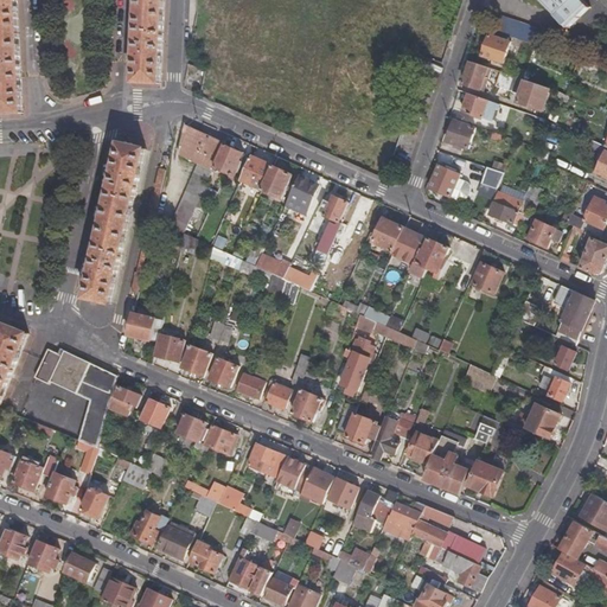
[(0,0),(0,113),(25,113),(18,0),(0,0)]
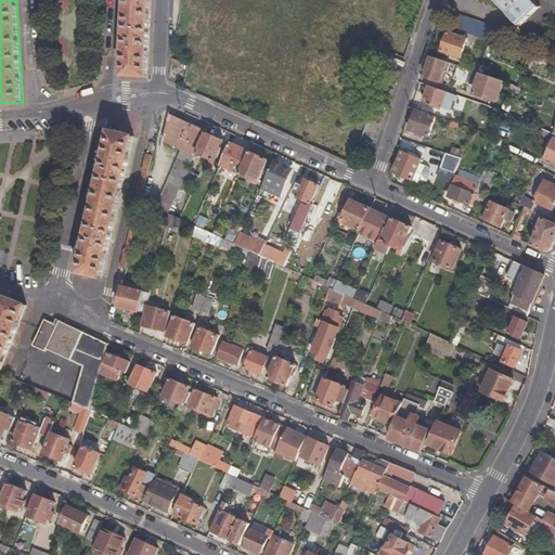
[(128,0),(125,75),(149,76),(151,0),(128,0)]
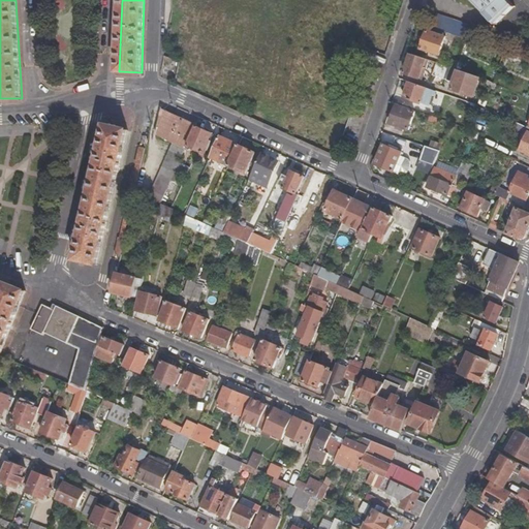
[(517,5),(510,0),(474,0),(498,24),(517,5)]
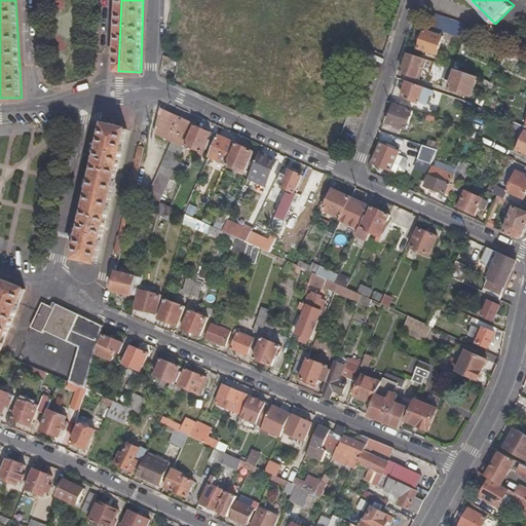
[(444,36),(425,30),(420,48),(438,54),(444,36)]
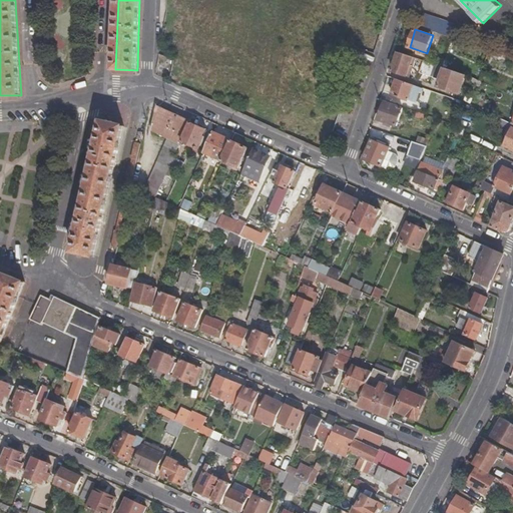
[(415,57),(400,52),(395,71),(409,75),(412,66),(415,57)]
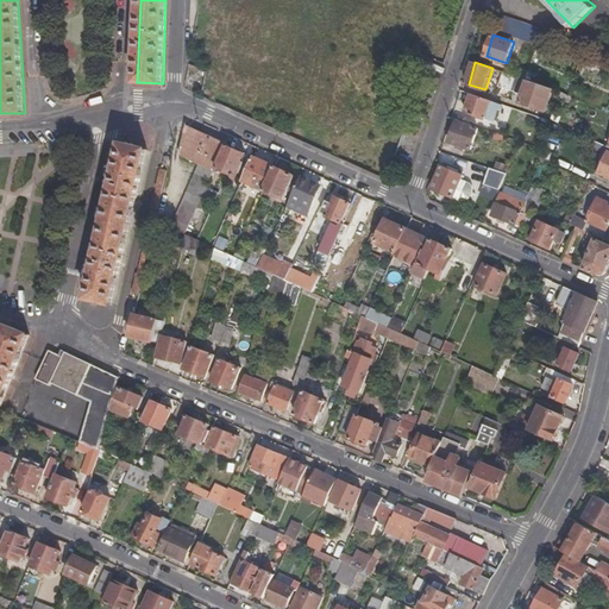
[(515,75),(519,76),(528,80),(532,71),(518,67),(515,75)]
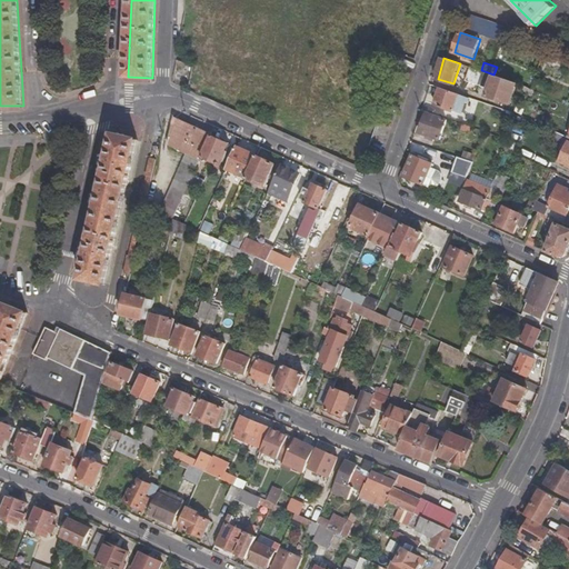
[(469,67),(460,63),(457,73),(467,77),(469,67)]
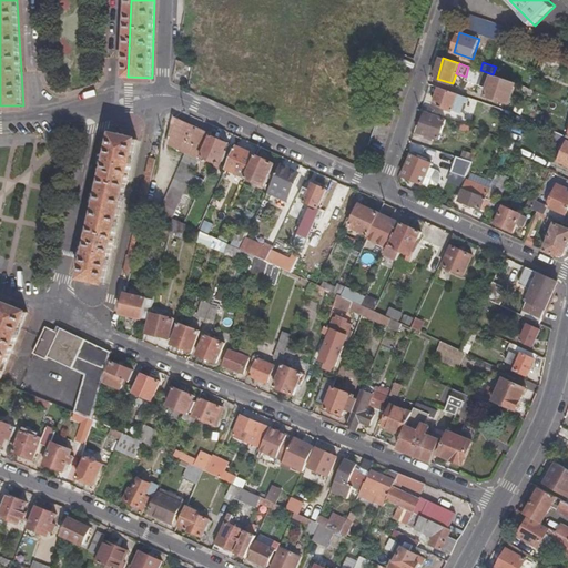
[(470,82),(479,84),(484,71),(480,70),(475,69),(470,82)]
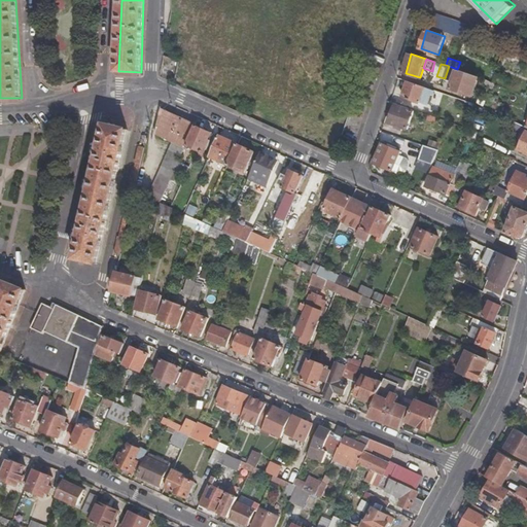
[(449,66),(445,78),(456,82),(460,70),(457,69),(449,66)]
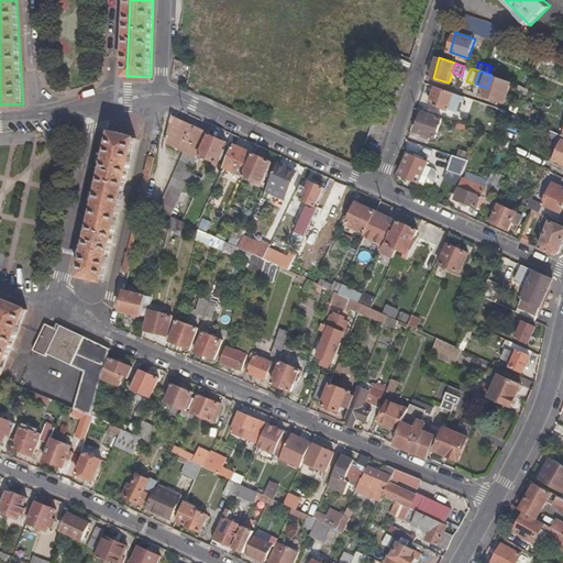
[(508,103),(516,84),(492,75),(487,88),(485,96),(508,103)]
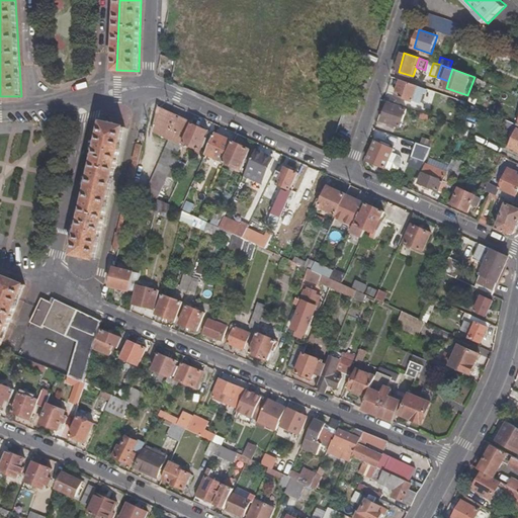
[(431,89),(404,80),(399,95),(424,103),(427,93),(430,94),(431,89)]
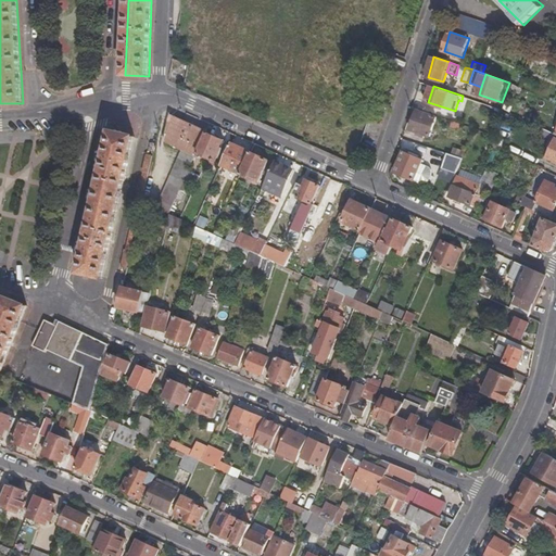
[(438,116),(419,111),(413,128),(422,133),(422,135),(426,137),(427,134),(432,135),(438,116)]
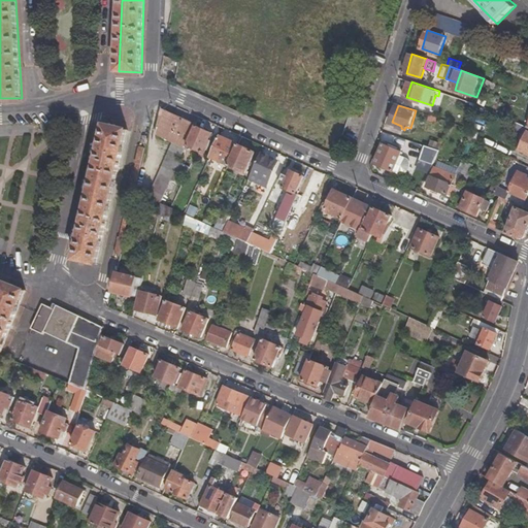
[(161,107),(160,113),(156,134),(172,141),(186,147),(196,124),(161,107)]
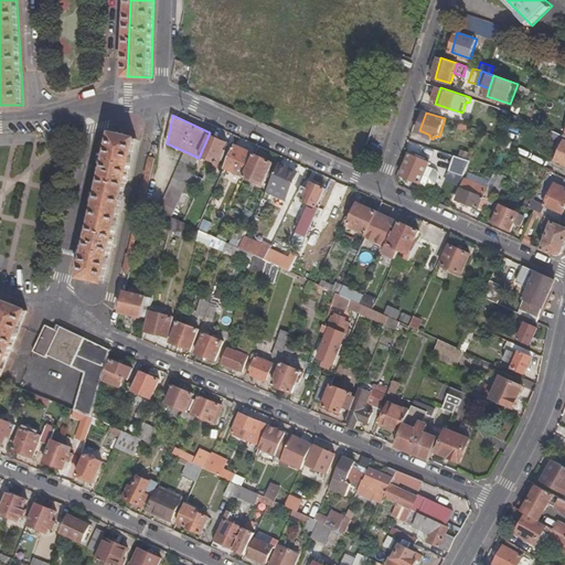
[(561,134),(552,129),(548,136),(558,140),(561,134)]
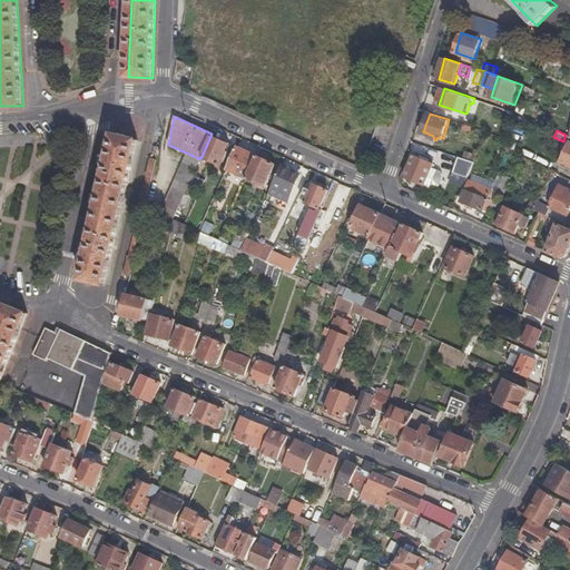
[(139,140),(115,135),(82,279),(106,285),(139,140)]
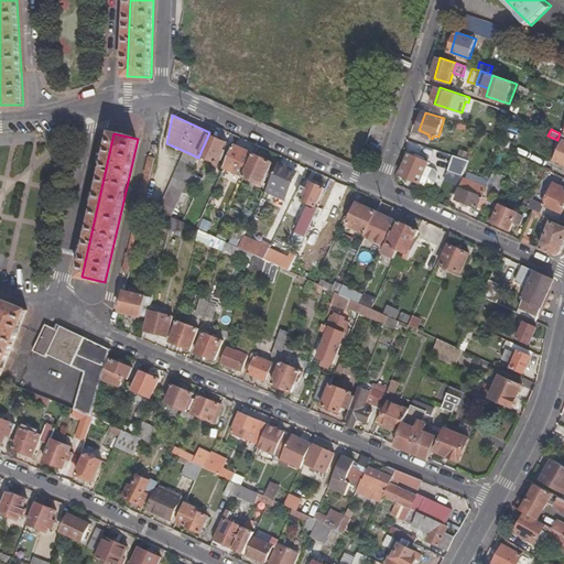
[(227,141),(210,133),(201,154),(217,162),(216,165),(219,166),(226,149),(224,149),(227,141)]
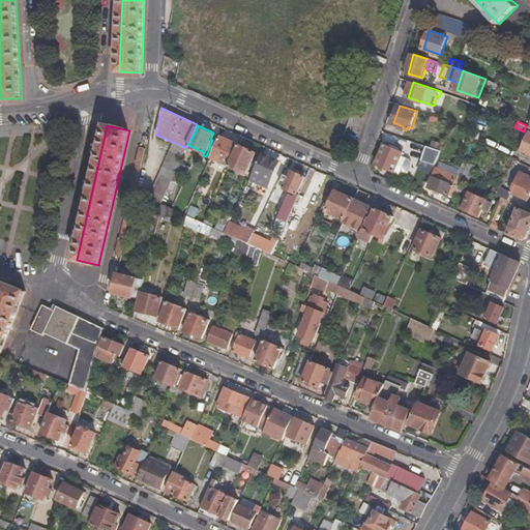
[(239,144),(221,135),(210,157),(230,166),(239,144)]
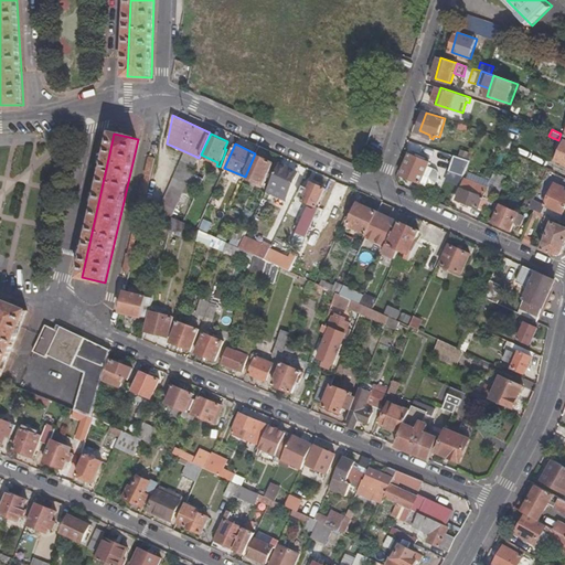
[(199,158),(184,151),(158,211),(172,216),(199,158)]
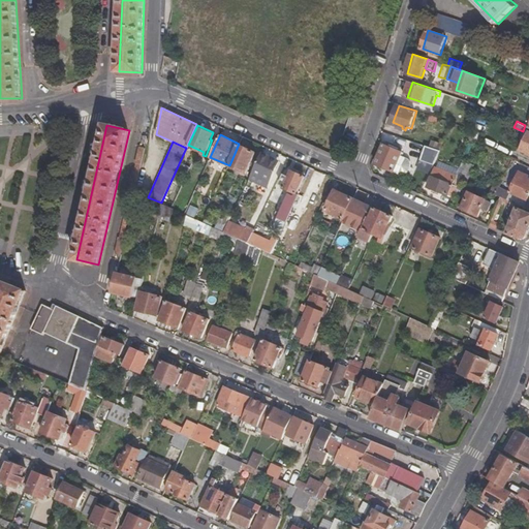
[(255,152),(239,144),(229,165),(246,174),(255,152)]
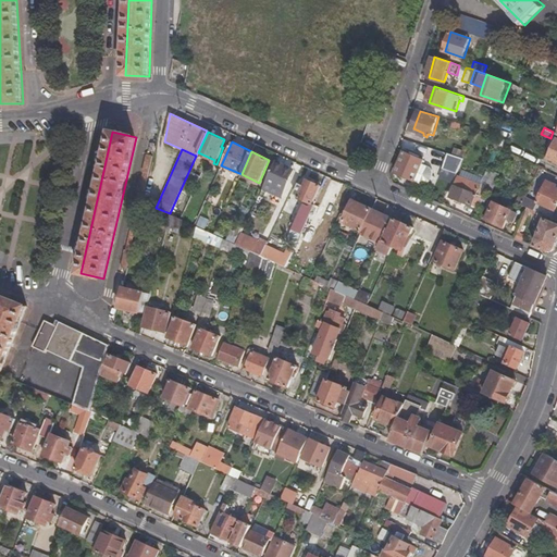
[(426,160),(406,152),(397,172),(416,182),(420,173),(423,174),(426,166),(423,165),(426,160)]
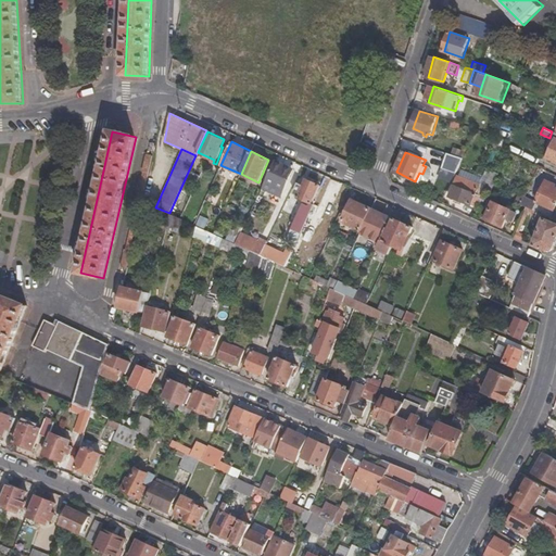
[(465,158),(449,152),(444,167),(458,173),(465,158)]
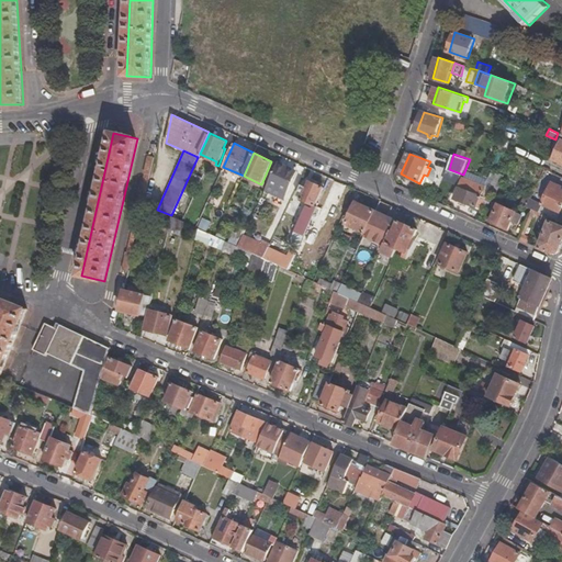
[(144,203),(154,156),(146,155),(143,172),(144,172),(126,250),(125,249),(121,269),(128,270),(142,211),(144,203)]
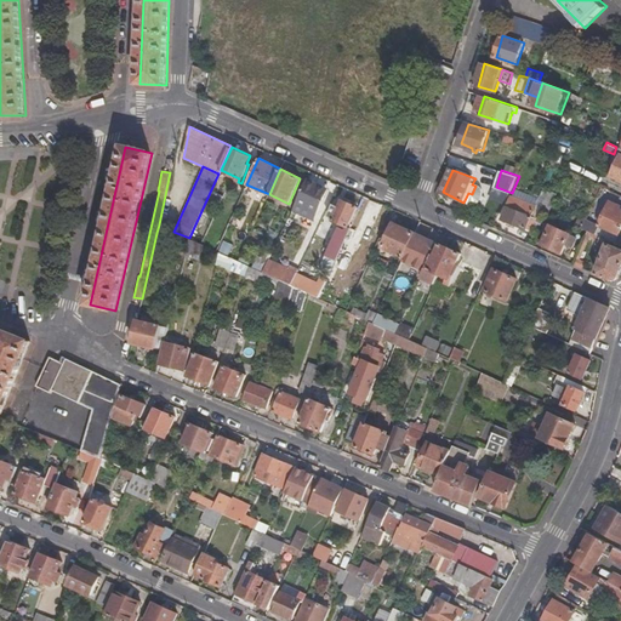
[(326,188),(308,180),(294,210),(315,220),(325,198),(323,197),(326,188)]
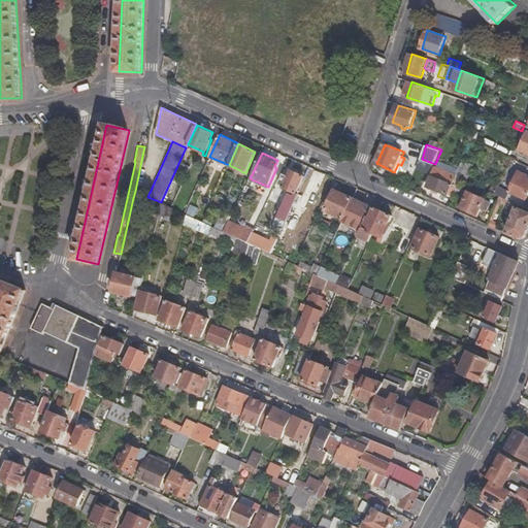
[(430,187),(456,198),(464,178),(437,167),(430,187)]
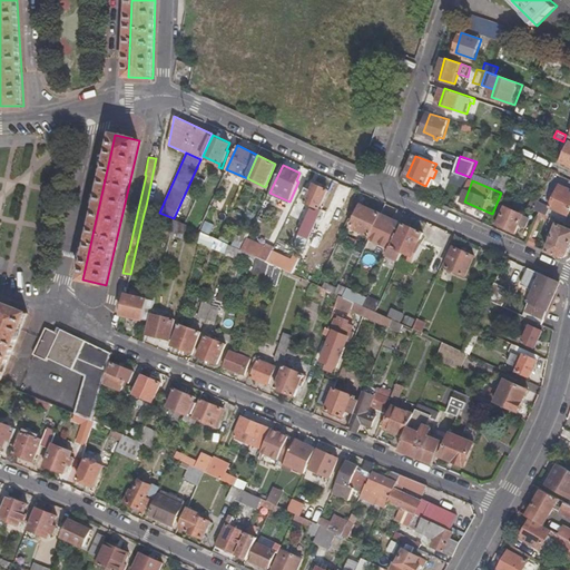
[(526,183),(519,197),(530,203),(537,188),(526,183)]
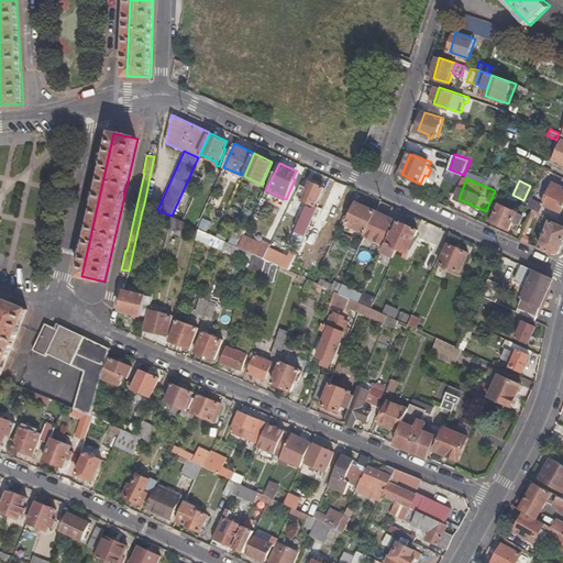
[(302,200),(316,206),(324,187),(311,181),(308,188),(302,185),(299,195),(304,198),(302,200)]
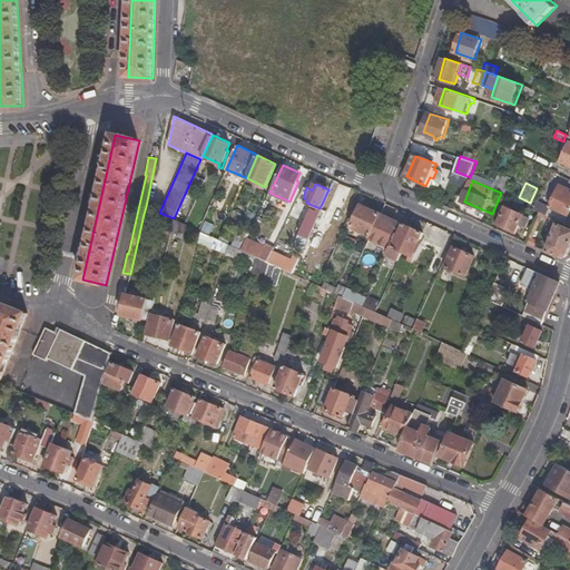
[(551,204),(569,212),(569,208),(569,188),(560,185),(551,204)]
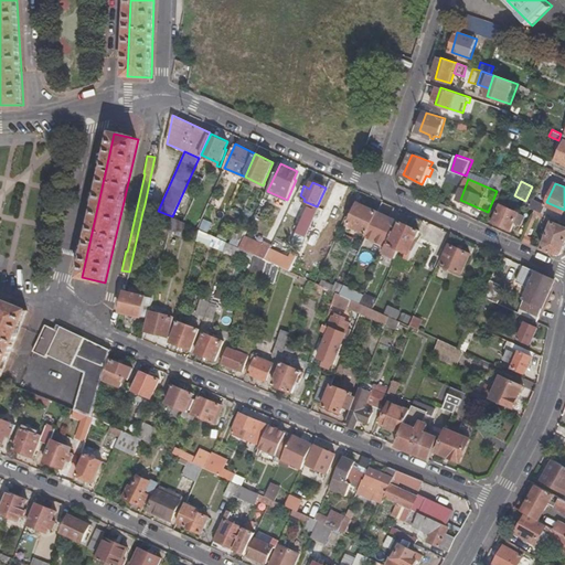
[(204,200),(209,202),(215,187),(211,184),(204,200)]
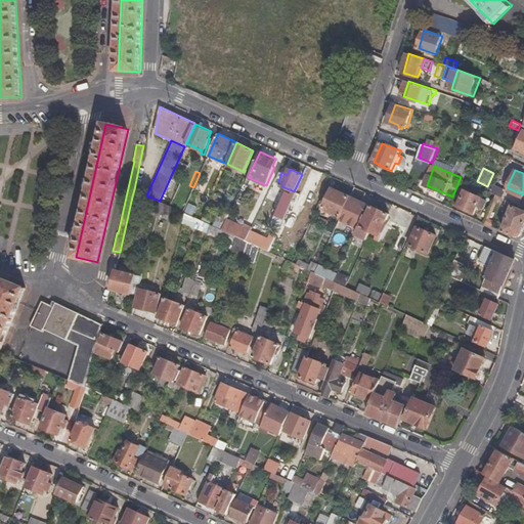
[(509,197),(520,202),(523,194),(507,187),(501,184),(498,191),(499,192),(505,194),(509,197)]
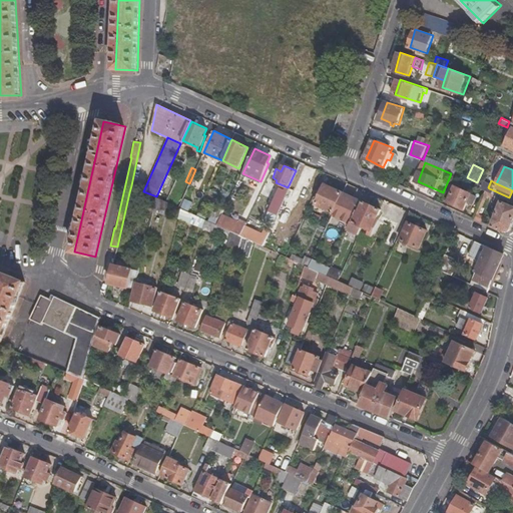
[(334,212),(343,191),(327,184),(323,192),(320,190),(317,198),(319,199),(317,204),(334,212)]
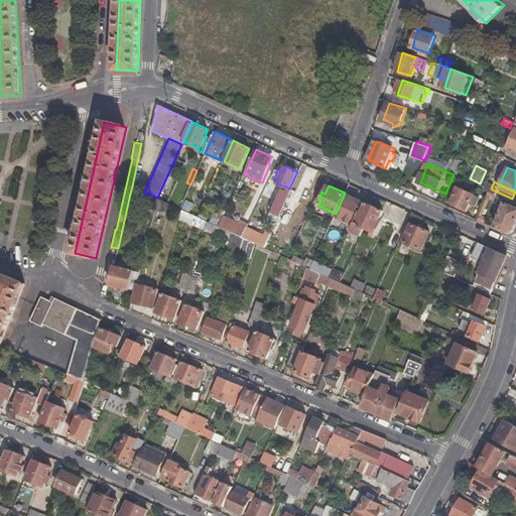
[(138,189),(132,186),(130,194),(136,197),(138,189)]
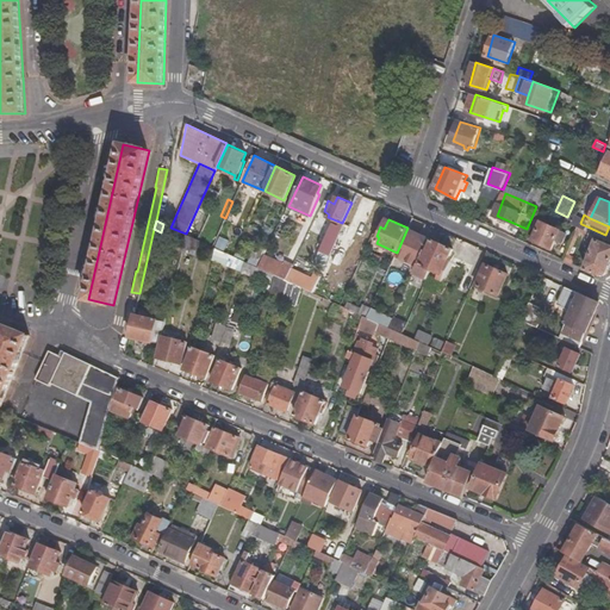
[(570,232),(541,221),(536,230),(540,231),(536,241),(555,250),(560,242),(565,244),(570,232)]
